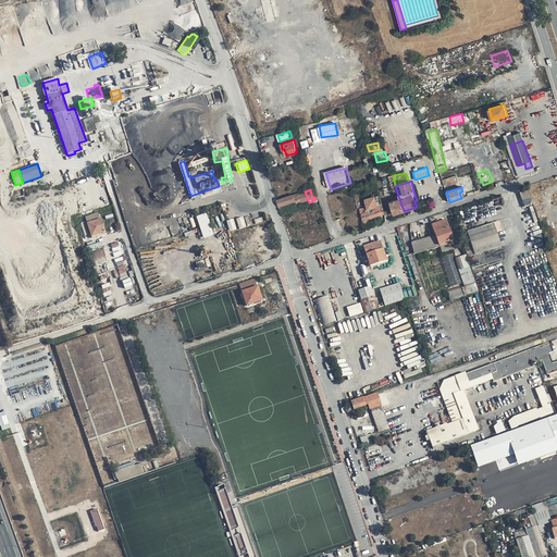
[(309,202),(305,192),(293,195),(295,201),(296,207),(309,202)]
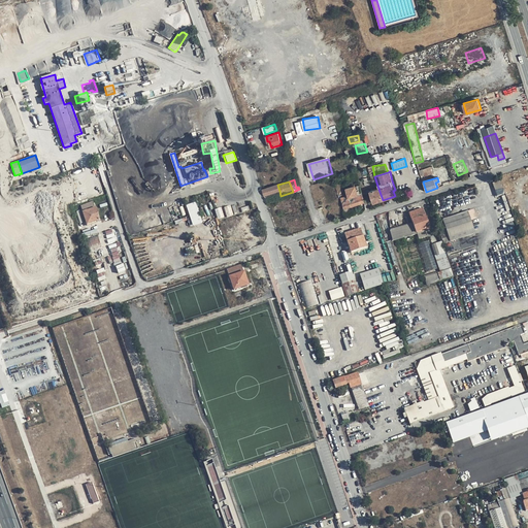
[(263,192),(264,195),(279,191),(277,185),(264,189),(263,190),(263,192)]
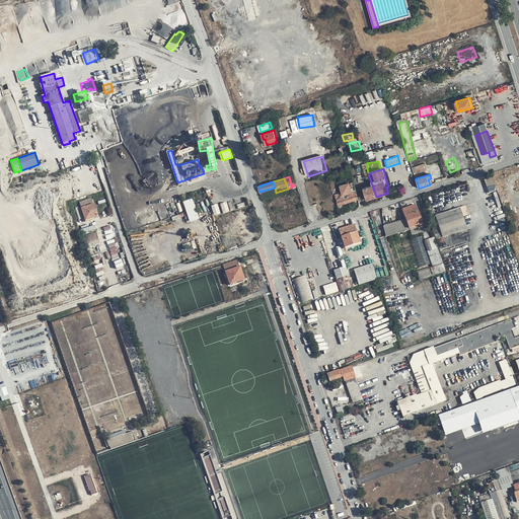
[(493,181),(485,183),(488,195),(498,193),(493,181)]
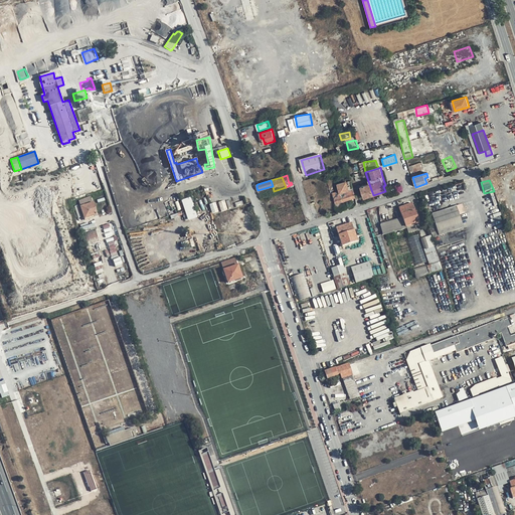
[(353,189),(351,181),(348,182),(349,187),(348,187),(347,182),(338,184),(340,193),(353,189)]
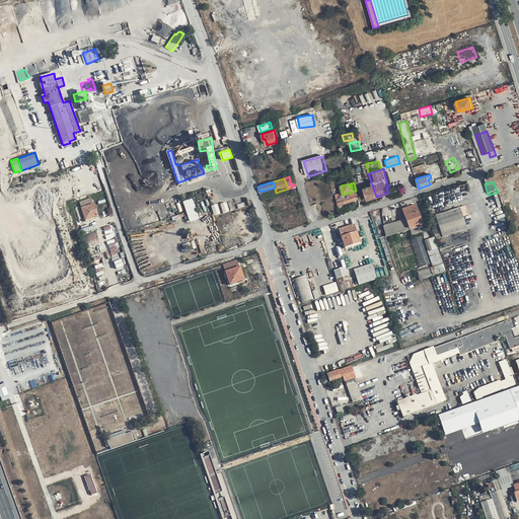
[(376,197),(372,186),(364,189),(364,190),(367,199),(376,197)]
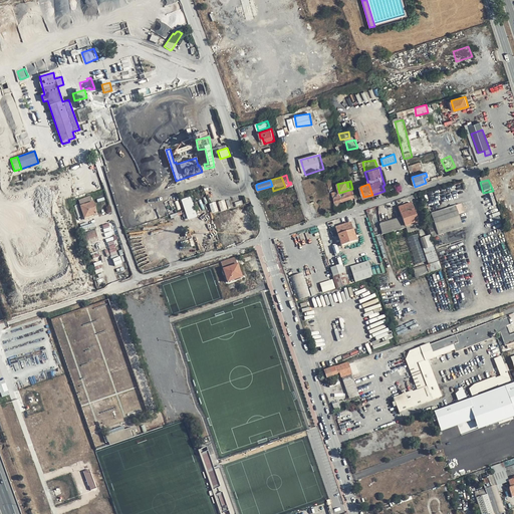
[(349,194),(353,193),(352,190),(337,195),(336,192),(331,193),(335,203),(350,199),(349,194)]
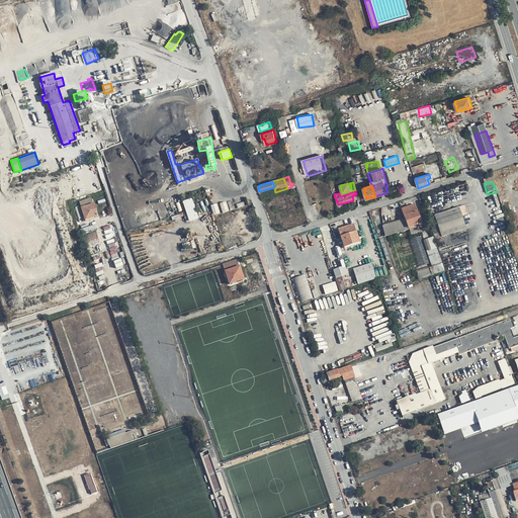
[(97,216),(91,197),(79,201),(85,220),(97,216)]
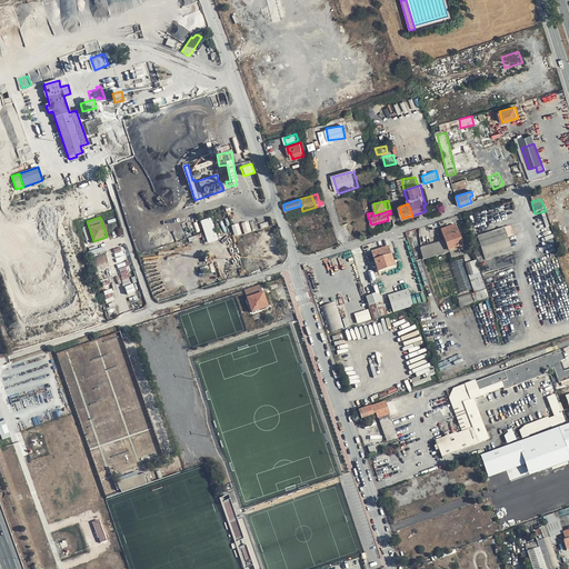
[(208,243),(219,240),(211,218),(201,221),(208,243)]
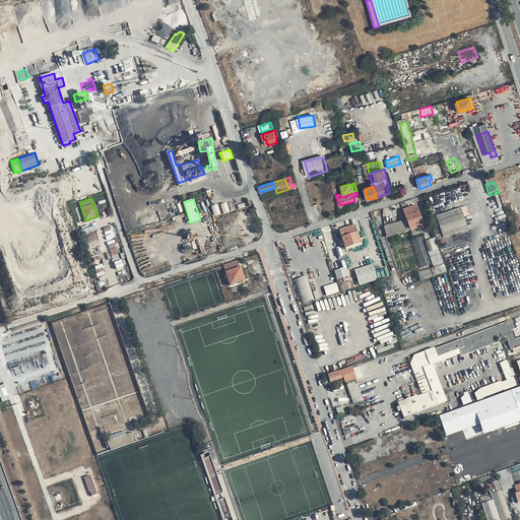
[(212,206),(214,215),(220,213),(218,205),(212,206)]
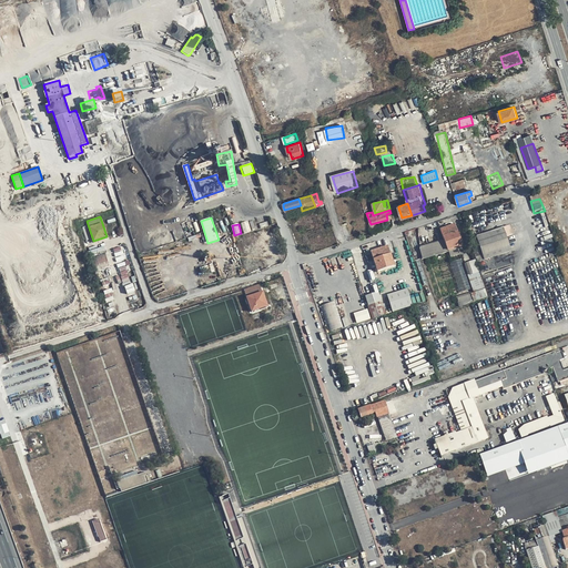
[(444,241),(419,249),(424,261),(463,245),(455,224),(439,230),(444,241)]
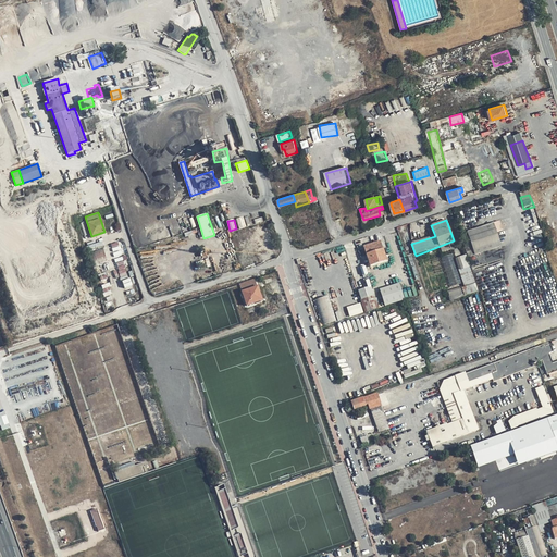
[(498,222),(466,234),(473,257),(500,246),(496,234),(502,231),(498,222)]
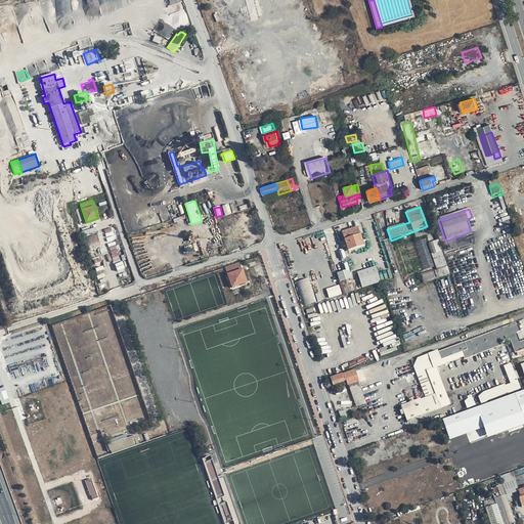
[(258,233),(252,217),(248,219),(246,211),(234,215),(242,238),(258,233)]
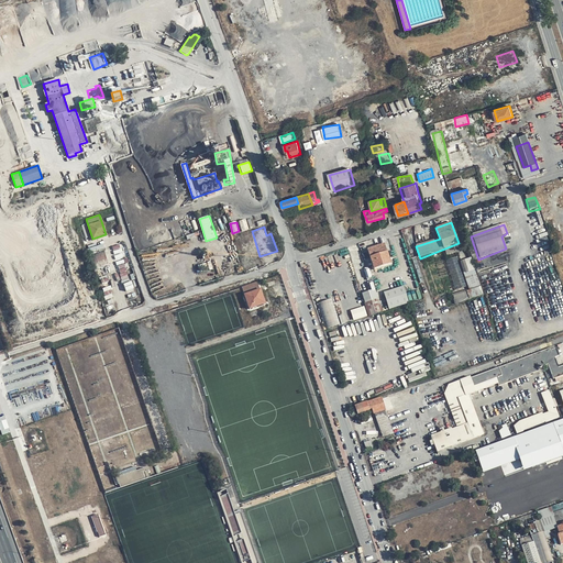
[(120,244),(113,247),(116,254),(123,251),(120,244)]
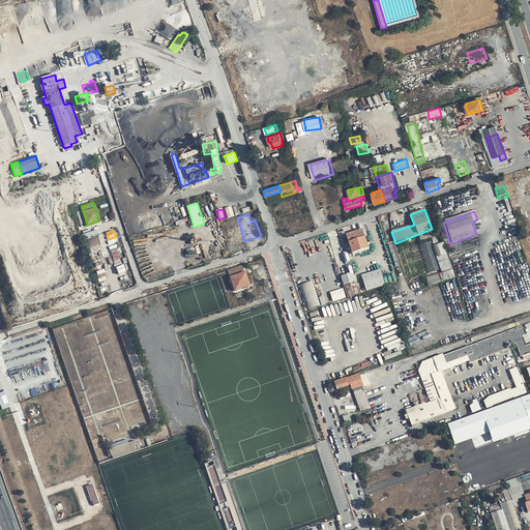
[(362,231),(346,237),(354,255),(371,247),(362,231)]
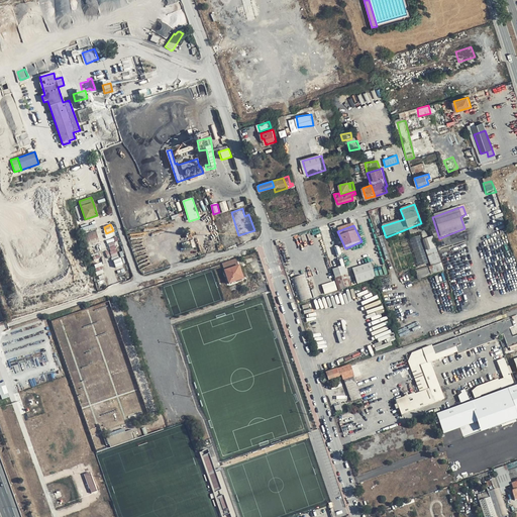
[(89,245),(99,244),(97,230),(88,231),(89,245)]
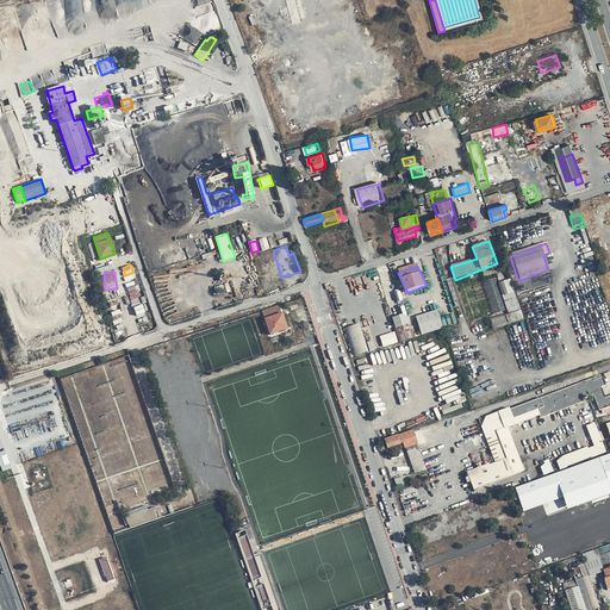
[(516,294),(509,297),(512,306),(518,304),(516,294)]
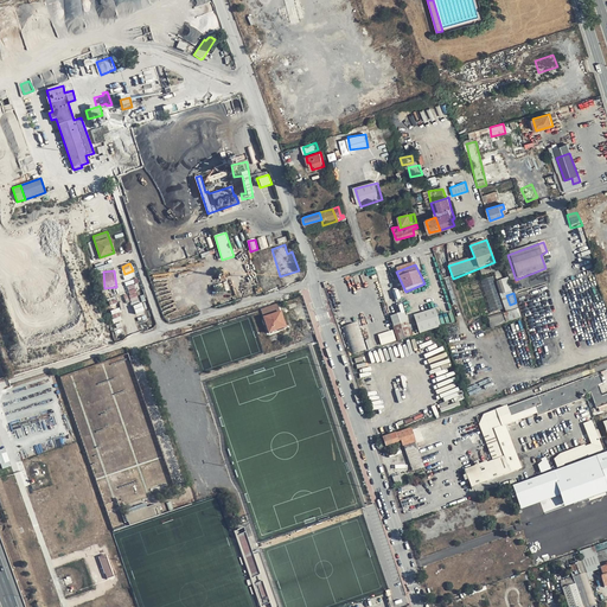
[(287,328),(276,306),(261,312),(270,336),(287,328)]
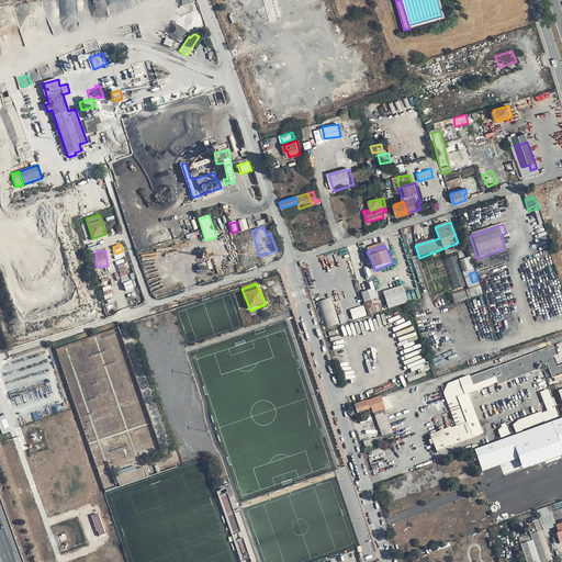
[(383,291),(389,308),(408,303),(404,285),(383,291)]
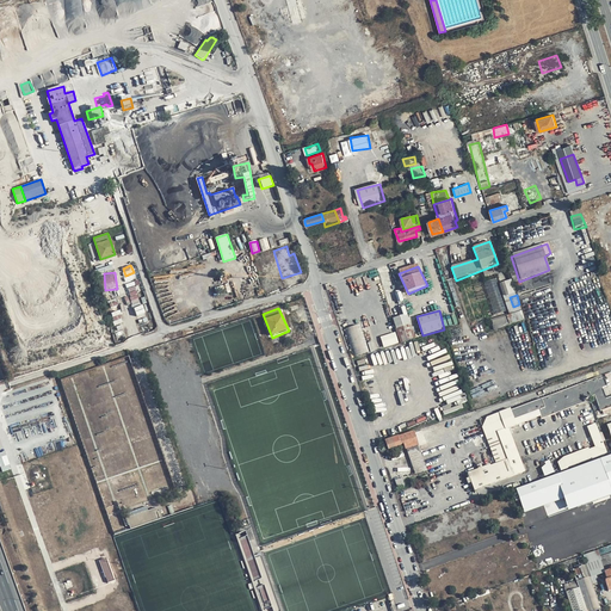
[(407,318),(397,319),(405,344),(414,339),(407,318)]
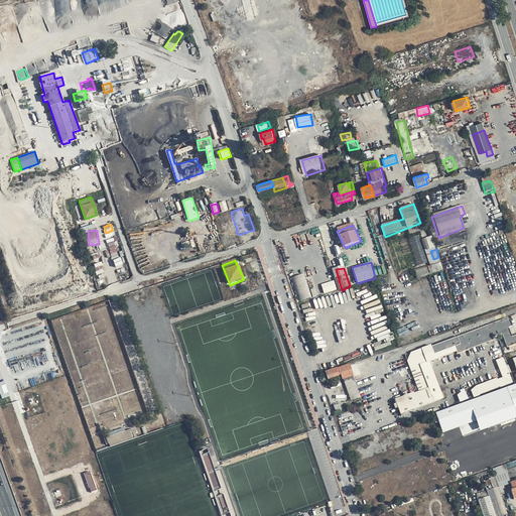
[(305,273),(292,278),(299,301),(313,297),(305,273)]
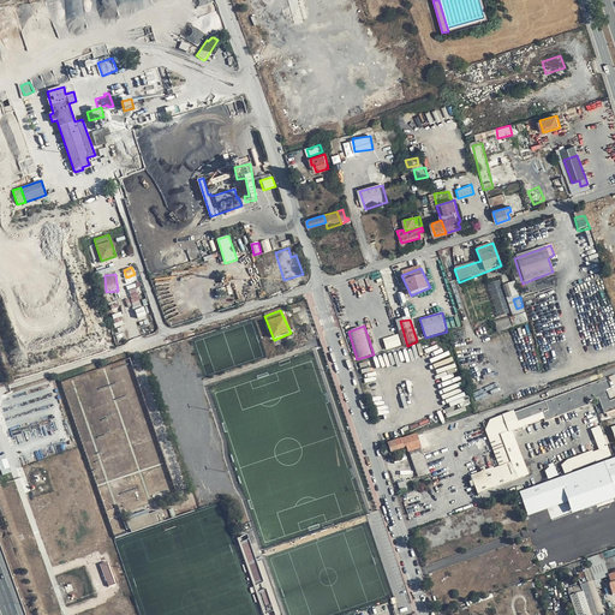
[(519,475),(532,471),(515,430),(598,399),(604,413),(614,407),(614,399),(610,401),(607,392),(613,389),(609,380),(597,381),(491,419),(490,431),(493,439),(502,435),(519,475)]
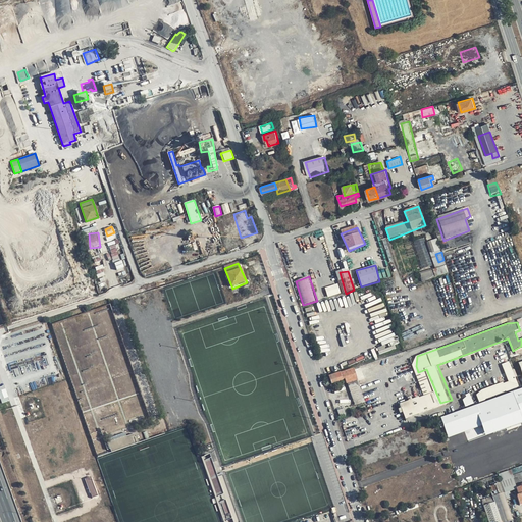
[(521,422),(521,388),(511,362),(505,365),(510,379),(478,392),(482,403),(433,421),(438,430),(448,426),(451,434),(481,423),(487,435),(521,422)]
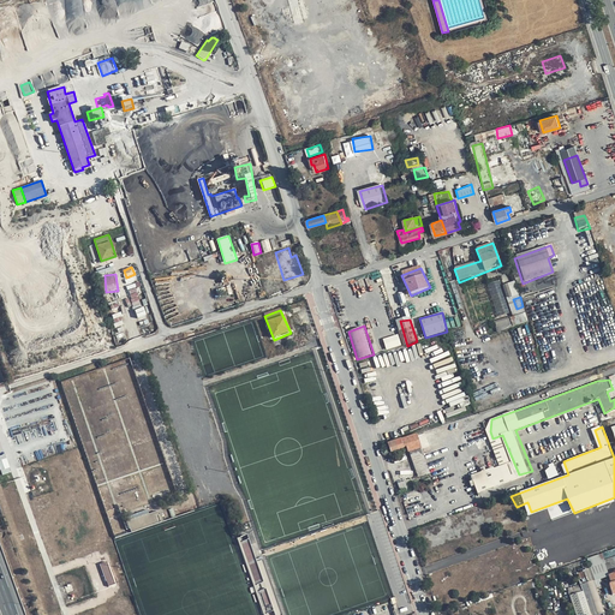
[(418,434),(386,446),(389,453),(407,447),(418,473),(429,469),(418,434)]
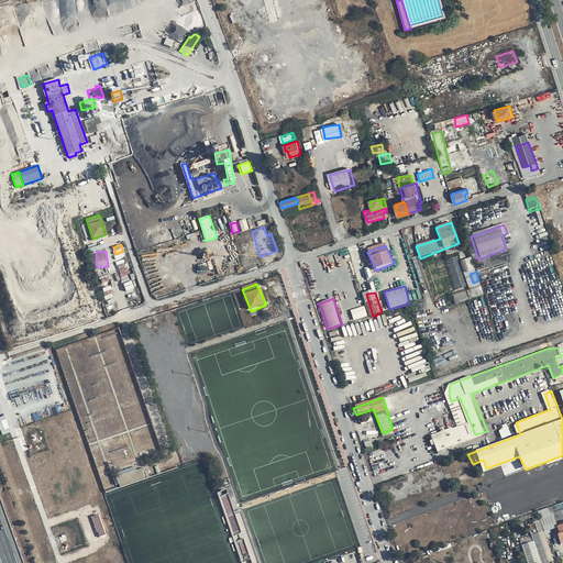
[(0,417),(0,427),(2,434),(10,432),(7,416),(0,417)]
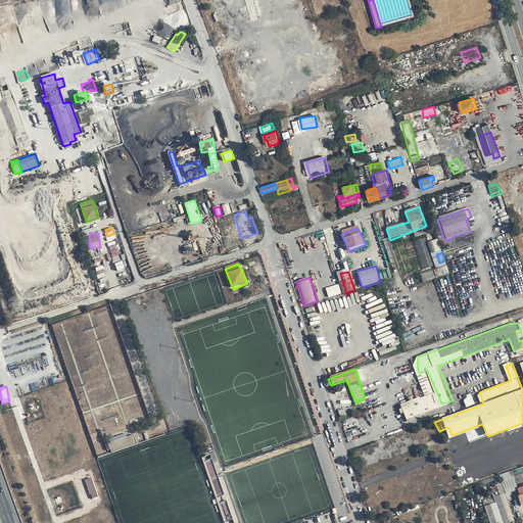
[(468,407),(475,403),(471,393),(464,396),(468,407)]
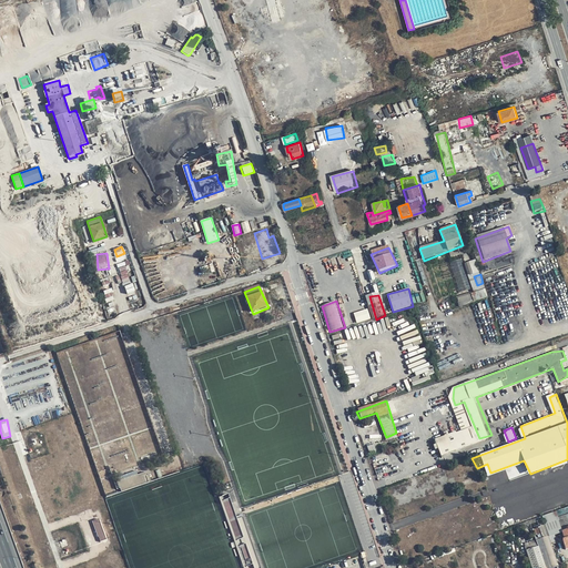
[(119,479),(121,490),(150,483),(148,472),(137,475),(119,479)]
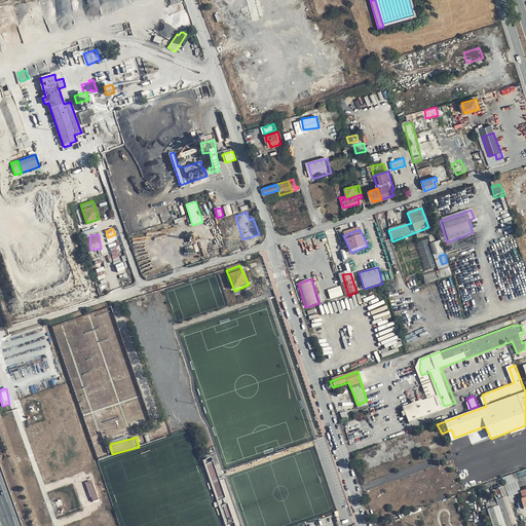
[(501,480),(506,497),(521,491),(523,500),(523,510),(525,509),(525,480),(518,484),(514,475),(501,480)]
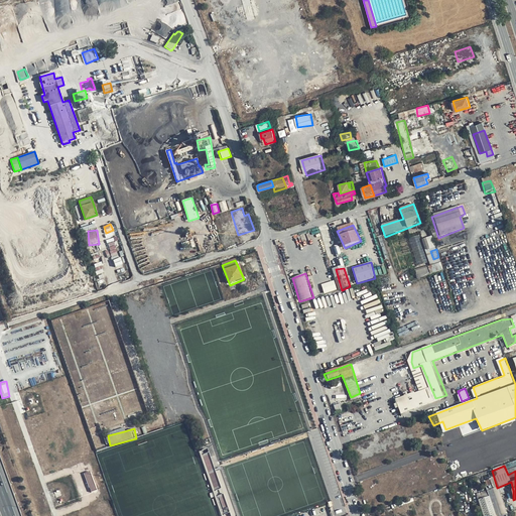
[(90,471),(85,473),(92,492),(98,489),(90,471)]
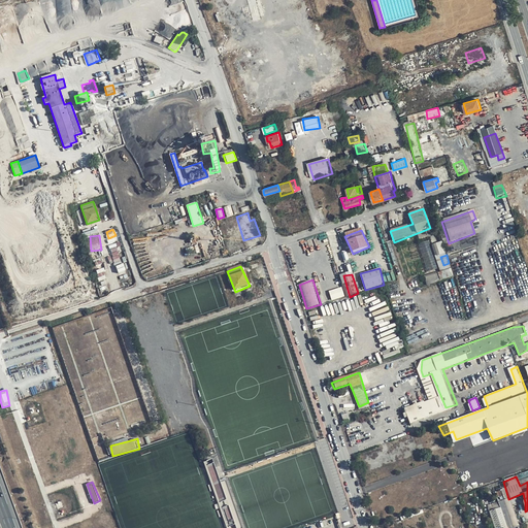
[(516,527),(519,527),(508,499),(505,500),(502,489),(494,492),(498,503),(488,506),(494,527),(516,527)]
